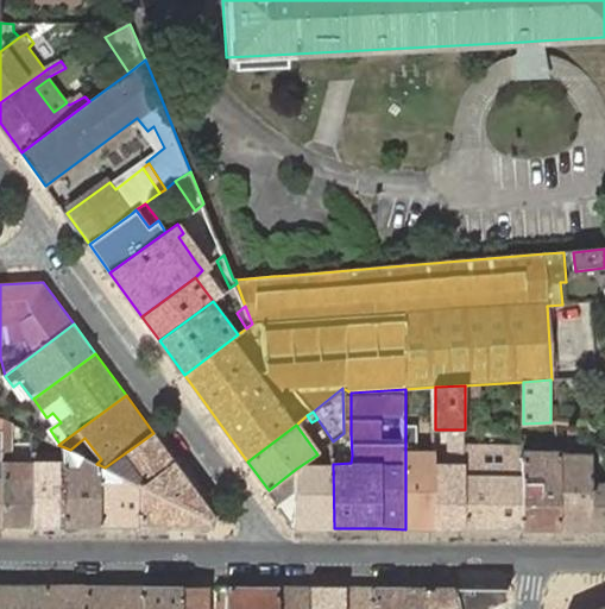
[(405,529),(434,529),(436,464),(436,451),(420,451),(418,426),(405,426),(405,529)]
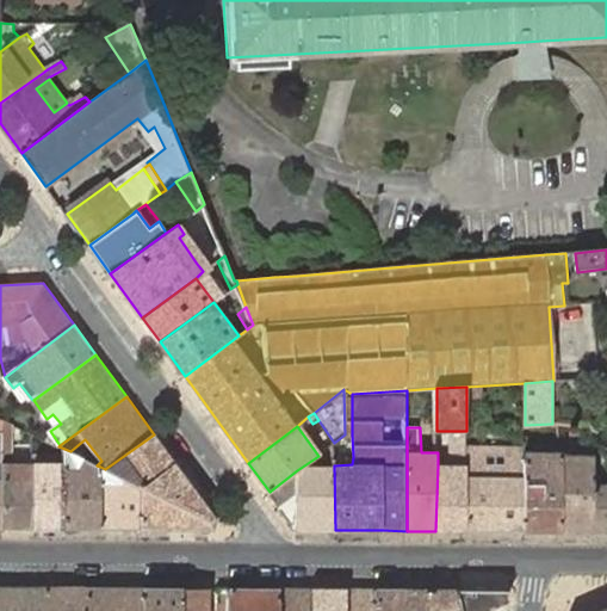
[(175,462),(154,434),(105,469),(141,487),(175,462)]
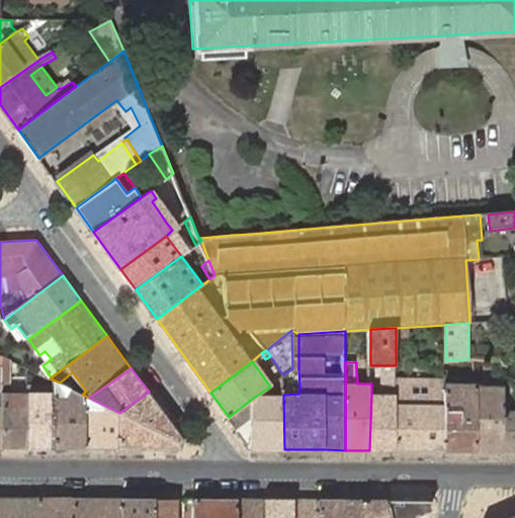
[(299,387),(298,368),(292,368),(283,375),(282,375),(282,389),(299,387)]
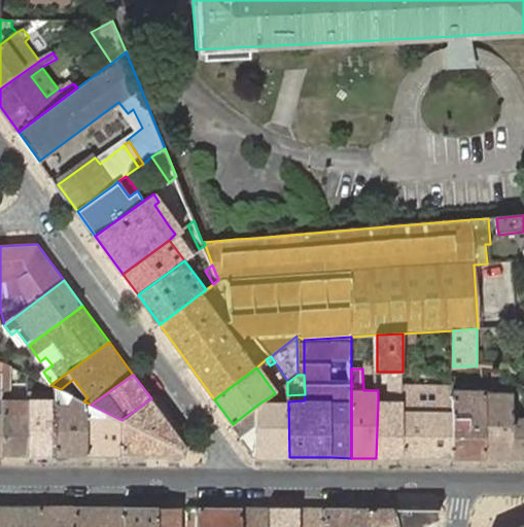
[(277,403),(288,401),(287,395),(287,382),(277,391),(277,403)]
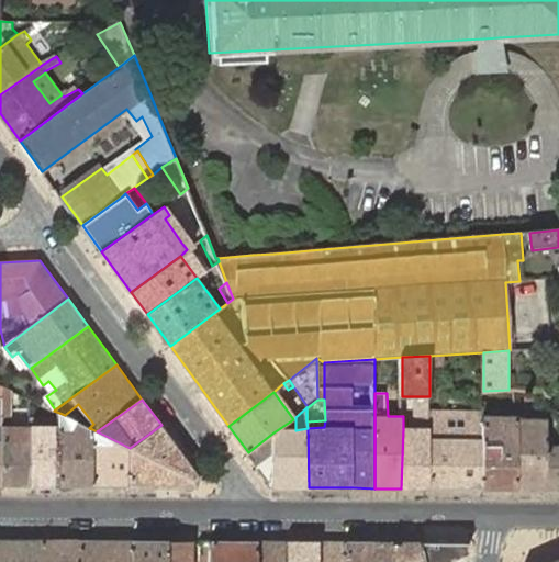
[(447,413),(447,423),(483,423),(483,417),(483,409),(447,408),(447,413)]
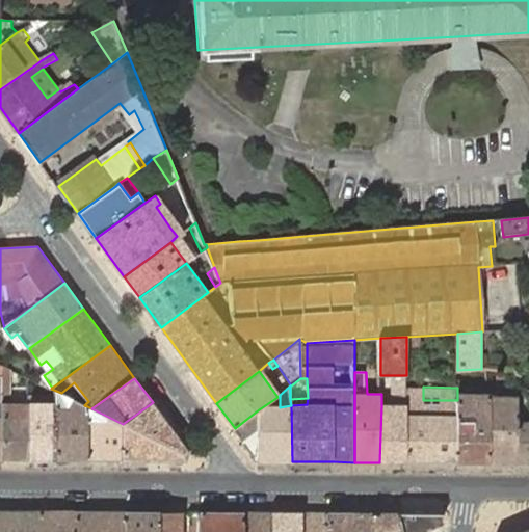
[(61,393),(56,391),(56,395),(56,459),(87,460),(87,406),(84,405),(61,393)]
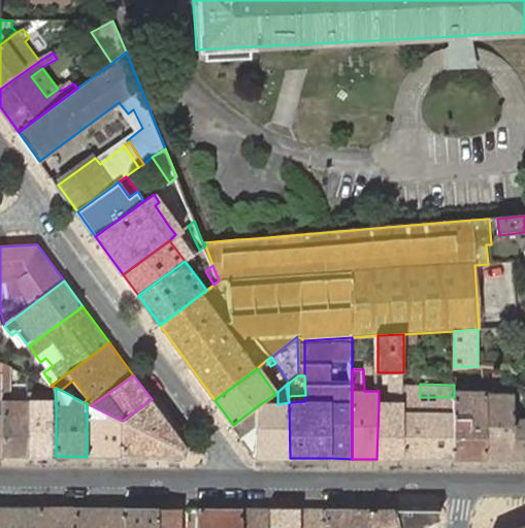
[(402,459),(454,459),(454,397),(420,397),(420,388),(403,388),(404,403),(402,459)]
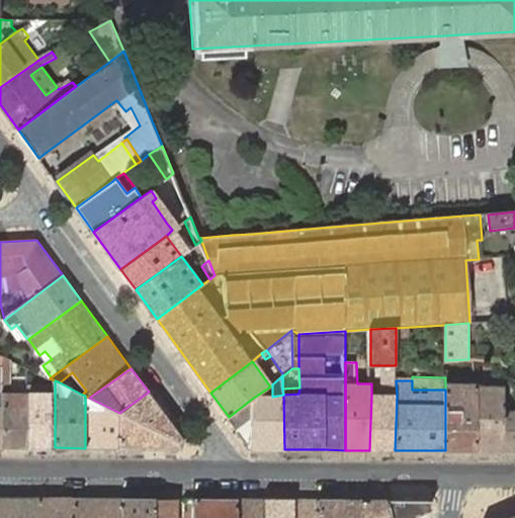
[(55,384),(29,384),(29,396),(28,447),(55,447),(55,384)]
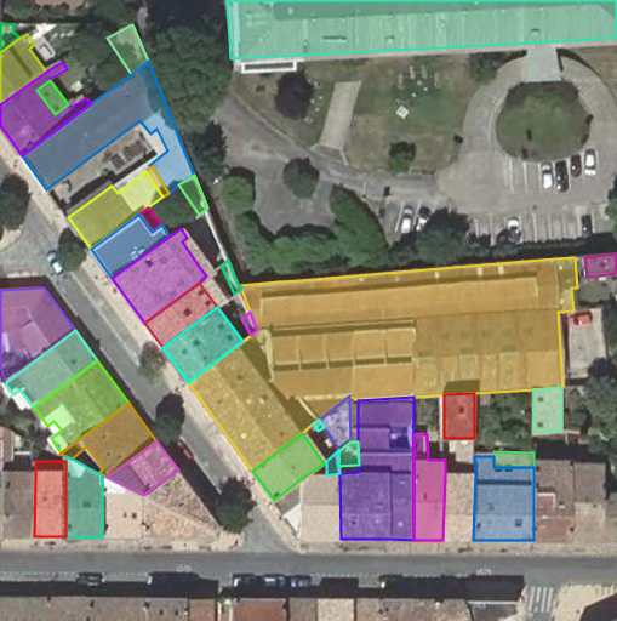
[(570,541),(571,462),(533,461),(533,467),(533,540),(570,541)]
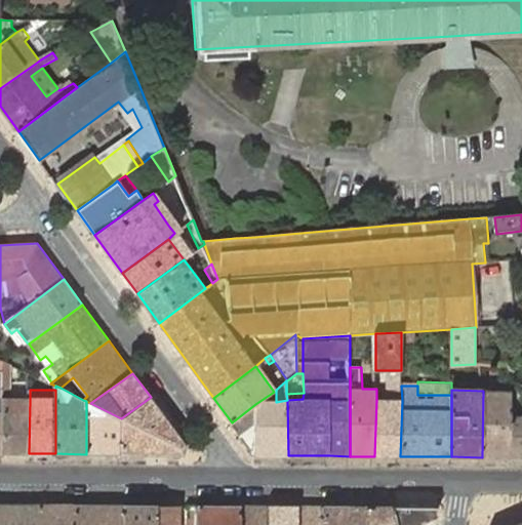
[(511,392),(483,391),(482,457),(510,457),(511,406),(511,392)]
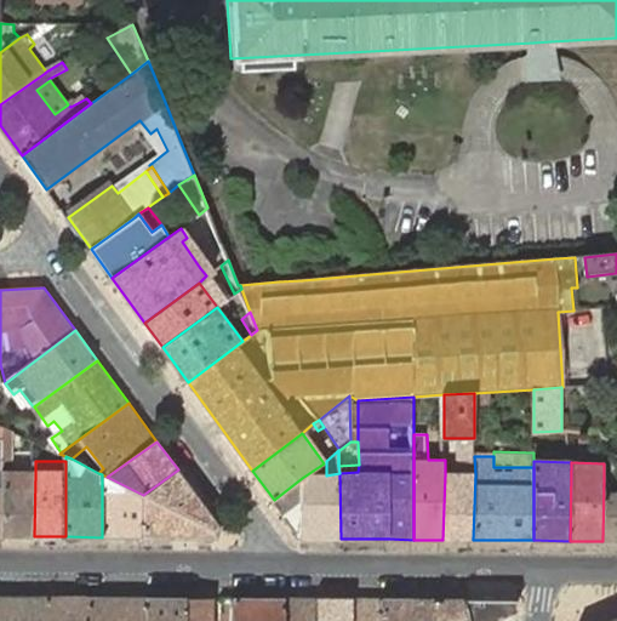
[(220,528),(178,469),(143,495),(144,537),(216,537),(220,528)]
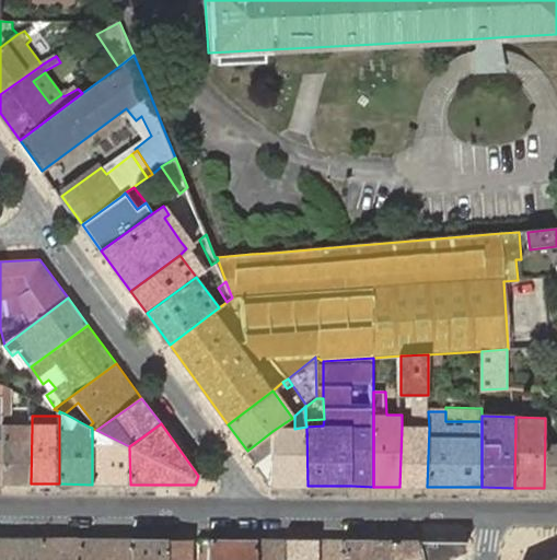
[(274,486),(308,486),(306,427),(294,429),(273,433),(273,431),(247,451),(256,464),(273,452),(274,486)]
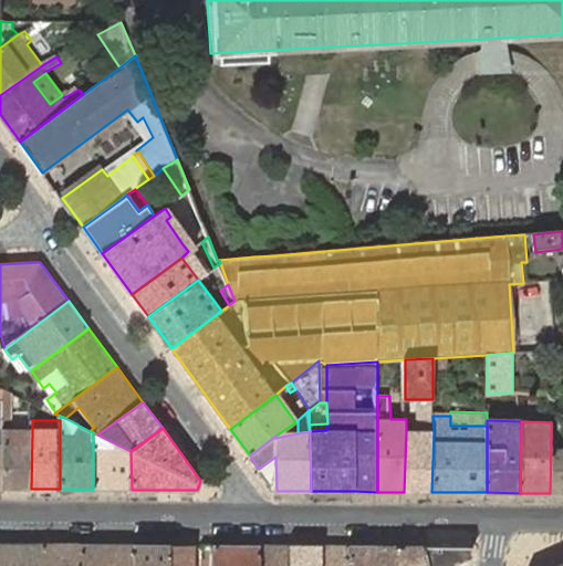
[(404,492),(431,492),(434,432),(406,431),(404,492)]
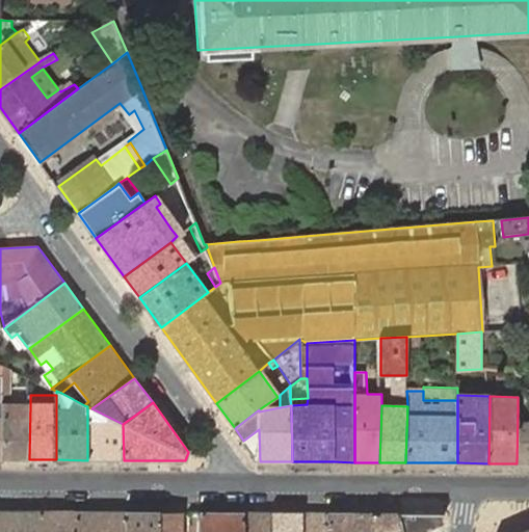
[(4,459),(29,459),(30,406),(4,406),(4,459)]
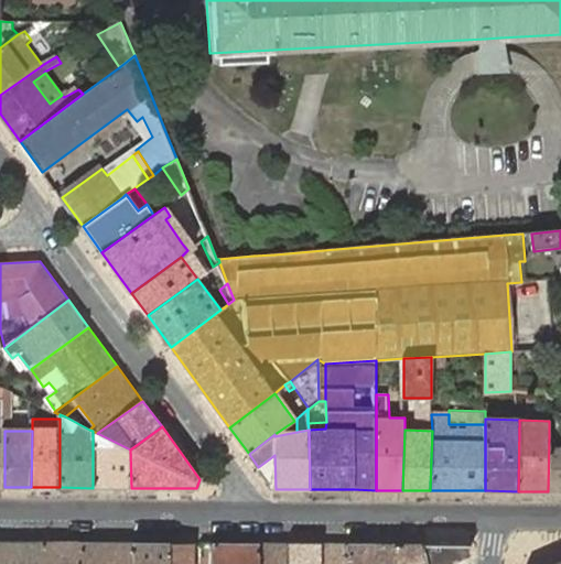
[(130,449),(97,433),(93,431),(93,488),(131,488),(130,449)]
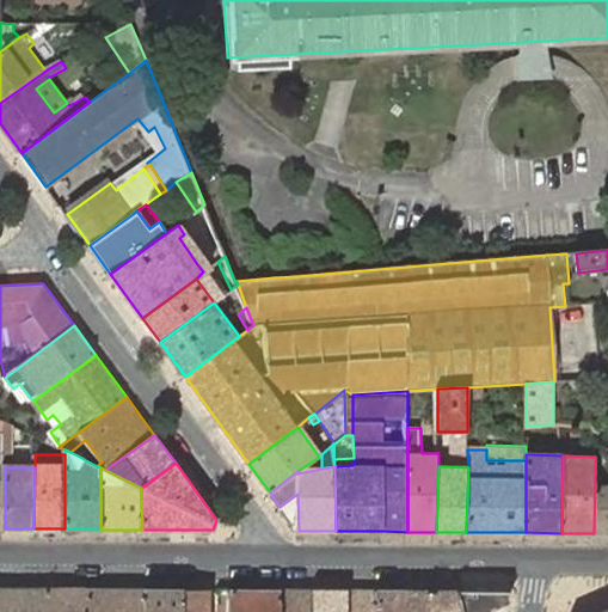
[(594,533),(607,533),(607,485),(603,487),(605,473),(595,473),(594,533)]
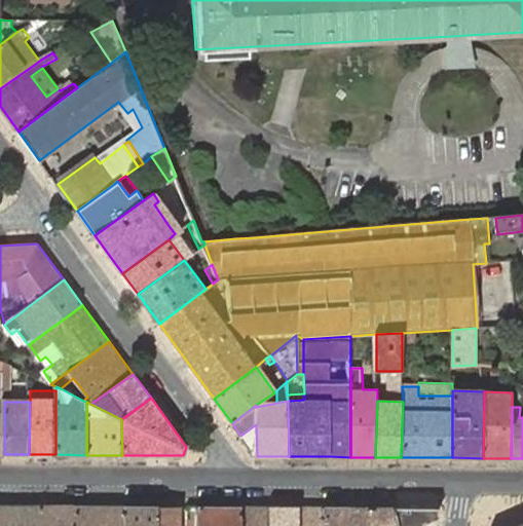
[(42,525),(43,505),(0,504),(0,525),(42,525)]
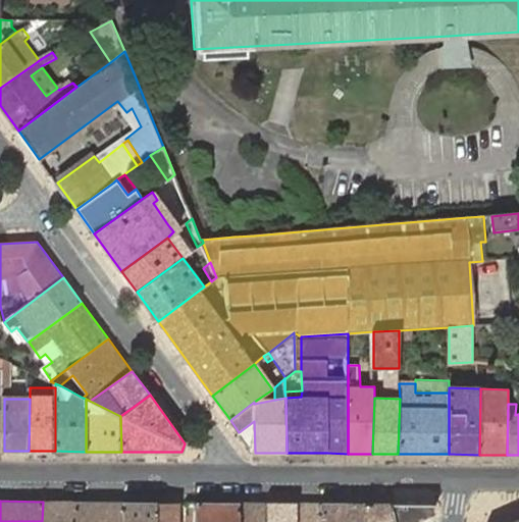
[(43,502),(42,521),(74,521),(75,502),(43,502)]
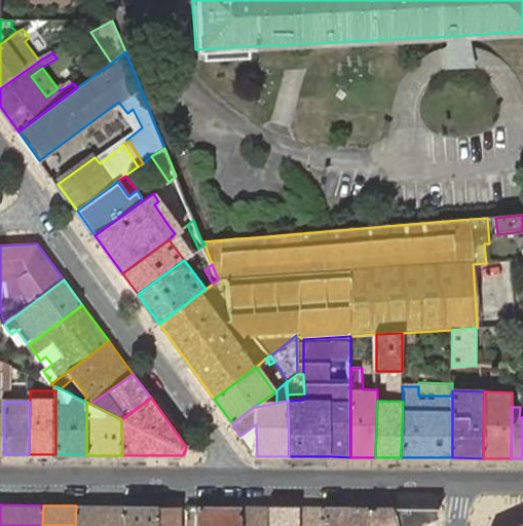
[(76,505),(75,525),(125,525),(126,506),(76,505)]
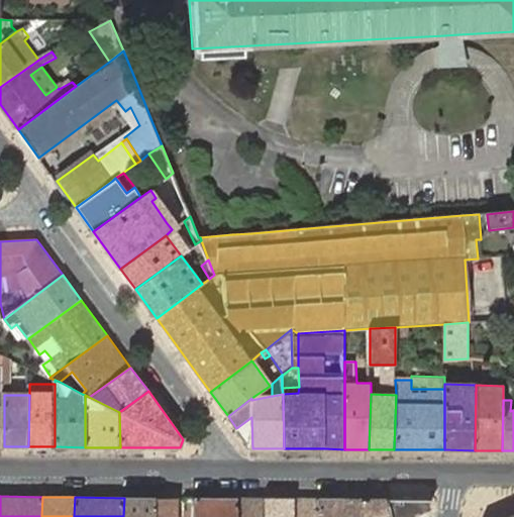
[(123,516),(155,516),(155,498),(124,498),(123,516)]
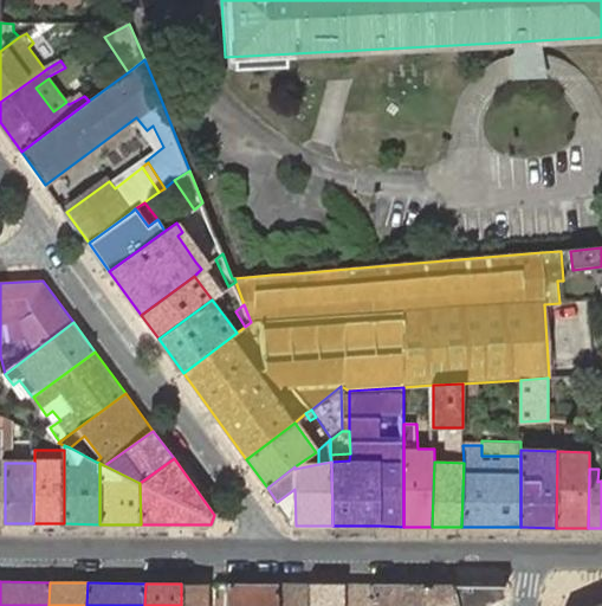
[(206,605),(207,584),(181,584),(181,605),(206,605)]
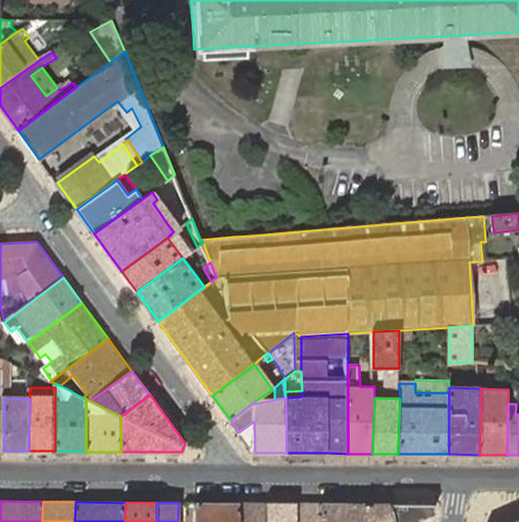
[(197,521),(238,521),(239,503),(198,503),(197,521)]
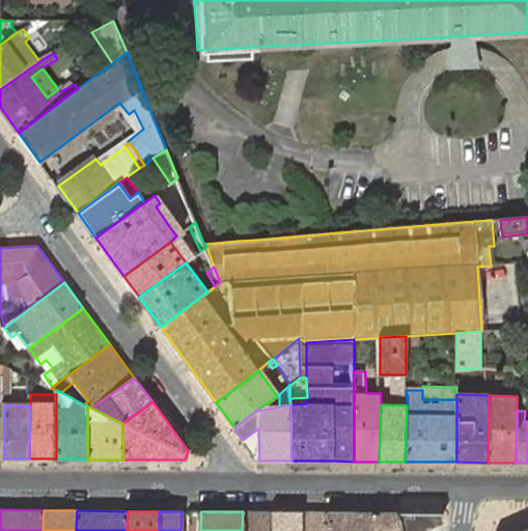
[(273,530),(274,512),(243,511),(242,530),(273,530)]
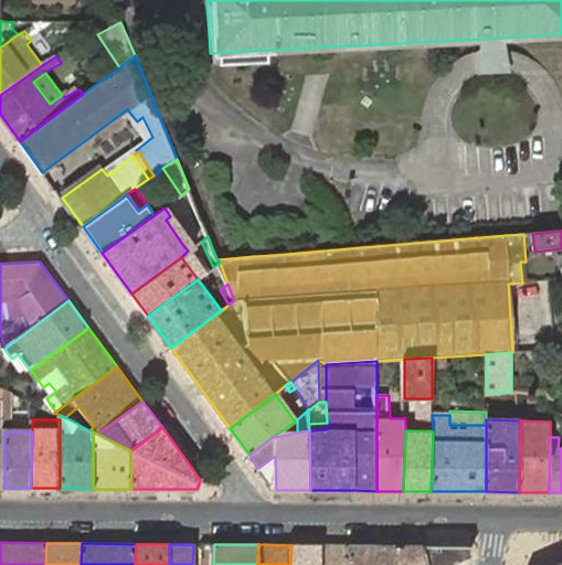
[(320,564),(321,545),(292,545),(290,564),(320,564)]
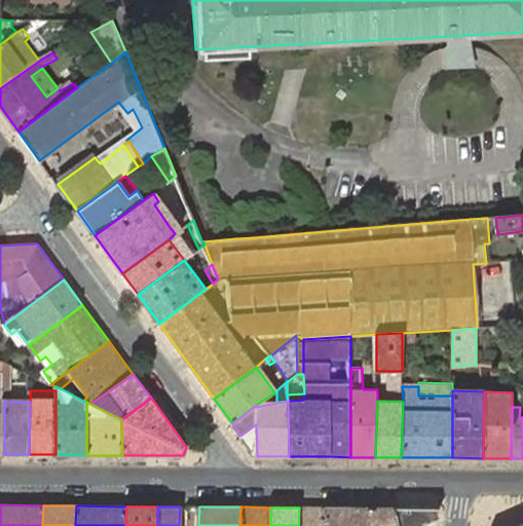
[(325,525),(325,508),(299,508),(298,525),(325,525)]
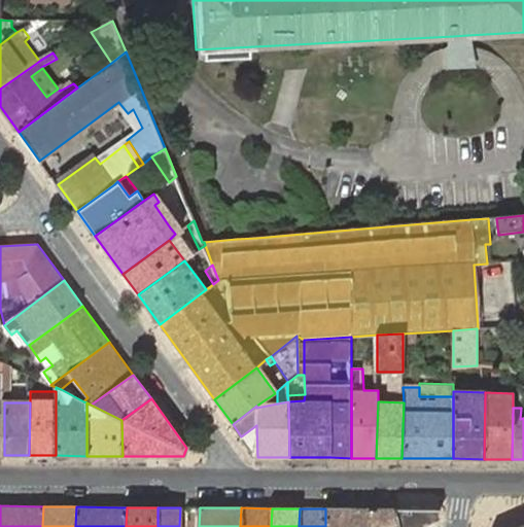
[(374,526),(371,508),(325,508),(325,526),(374,526)]
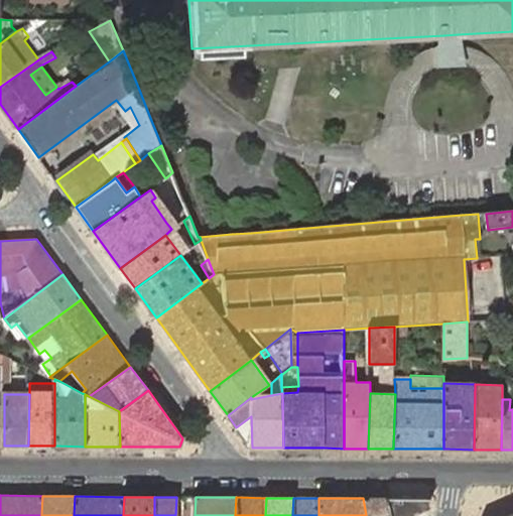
[(389,515),(386,498),(363,498),(366,515),(389,515)]
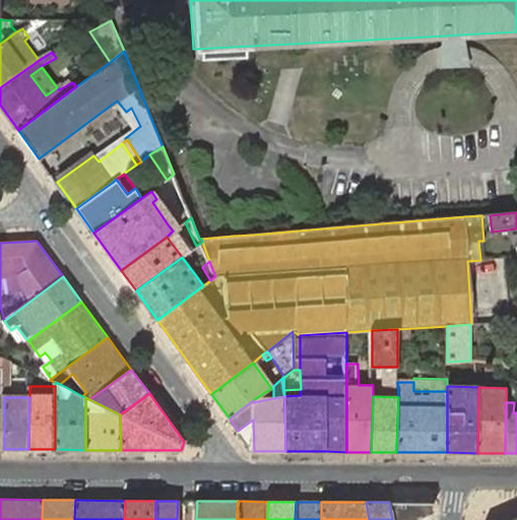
[(433,502),(389,502),(392,519),(414,519),(434,512),(433,502)]
